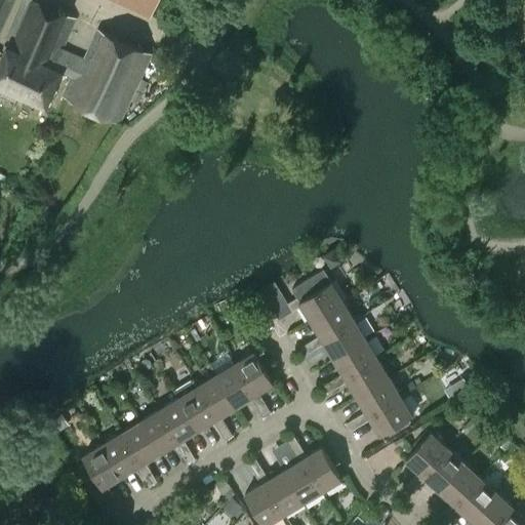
[(0,0),(0,29),(12,0),(0,0)]
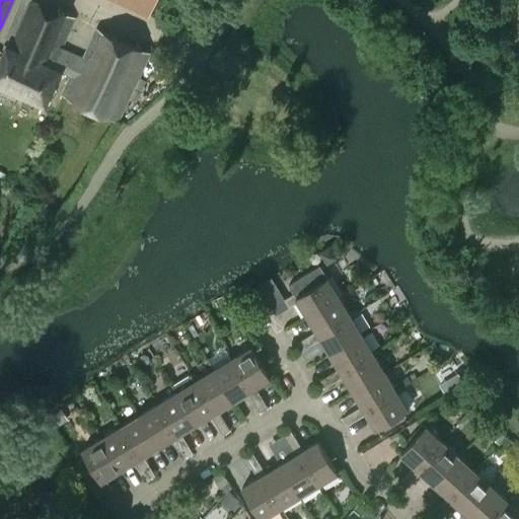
[(0,84),(46,105),(61,71),(70,53),(61,49),(74,18),(33,0),(21,0),(6,35),(10,36),(6,46),(6,45),(0,58),(0,84)]
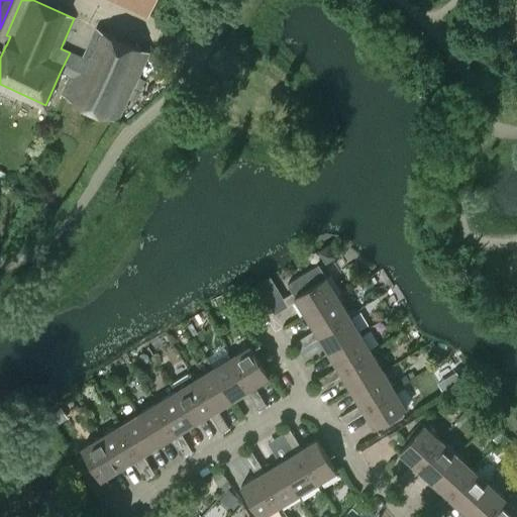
[(109,0),(143,12),(147,0),(109,0)]
